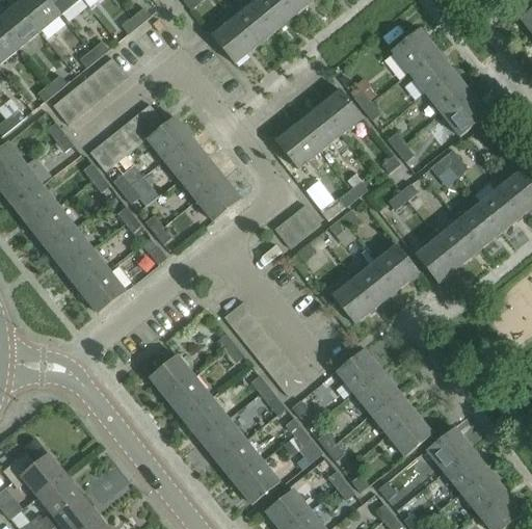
[(60,14),(49,0),(21,0),(17,3),(40,31),(60,14)]
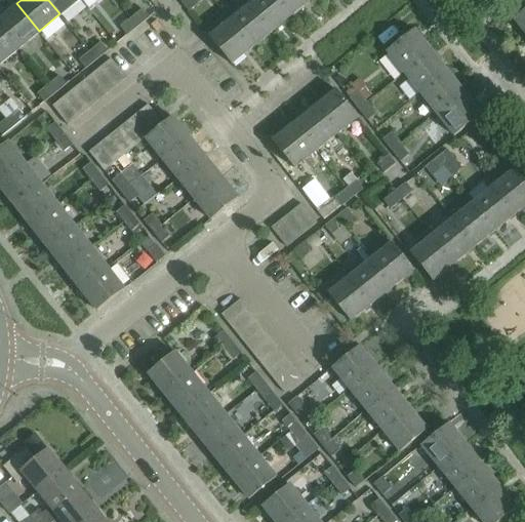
[(48,0),(59,13),(76,0),(48,0)]
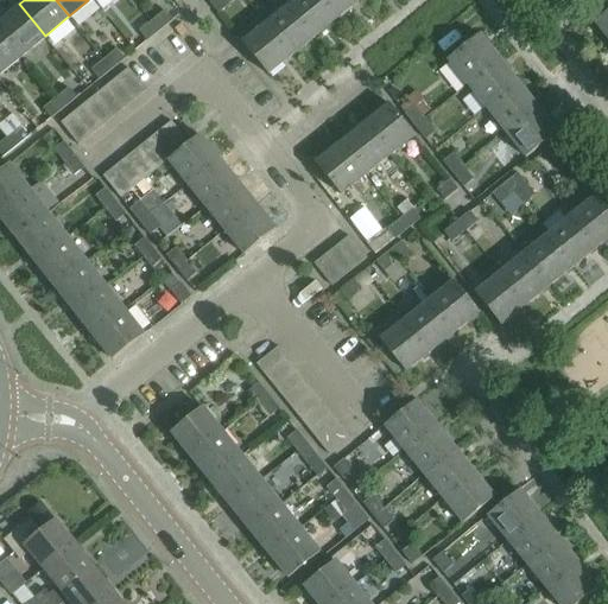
[(230,0),(211,0),(210,1),(219,11),(230,0)]
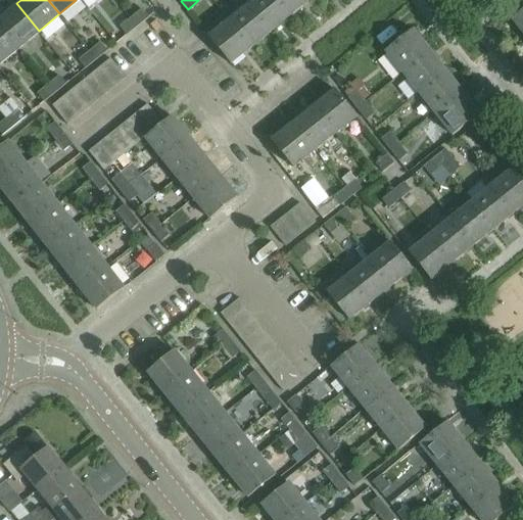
[(250,0),(248,2),(271,29),(290,12),(280,0),(250,0)]
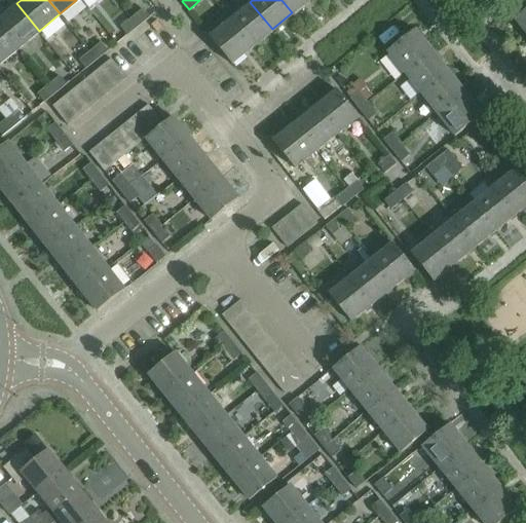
[(282,0),(292,12),(307,0),(282,0)]
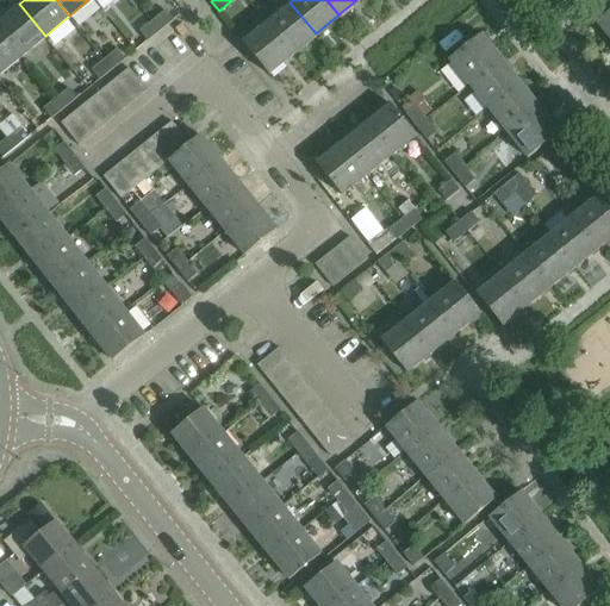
[(290,2),(267,22),(292,52),(316,33),(290,2)]
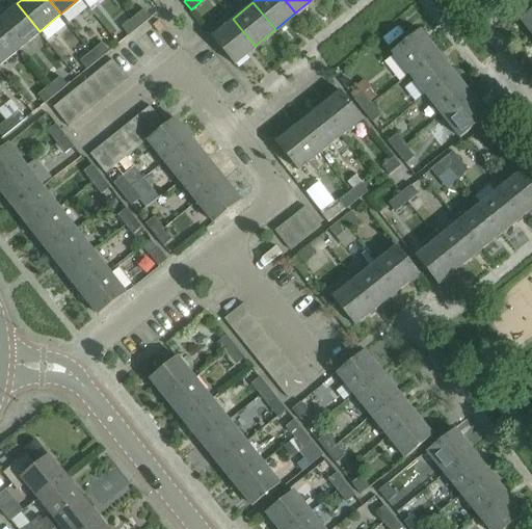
[(17,3),(0,17),(0,26),(18,48),(40,31),(17,3)]
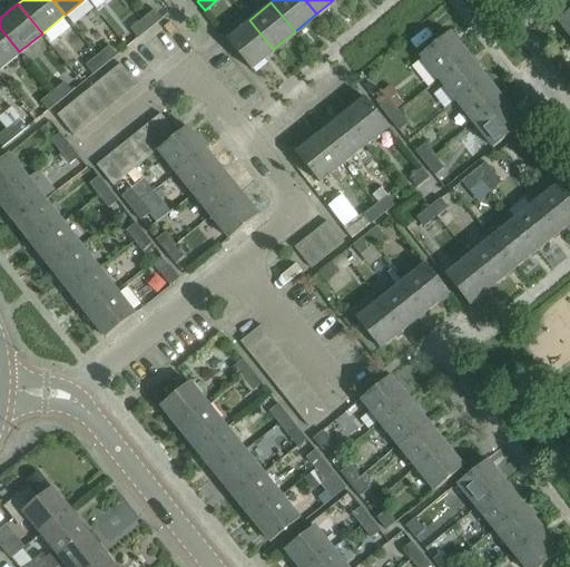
[(154,7),(141,17),(149,27),(161,17),(154,7)]
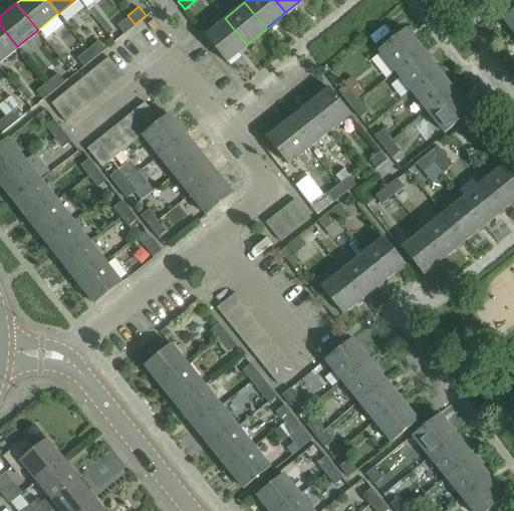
[(513,31),(513,7),(502,17),(513,31)]
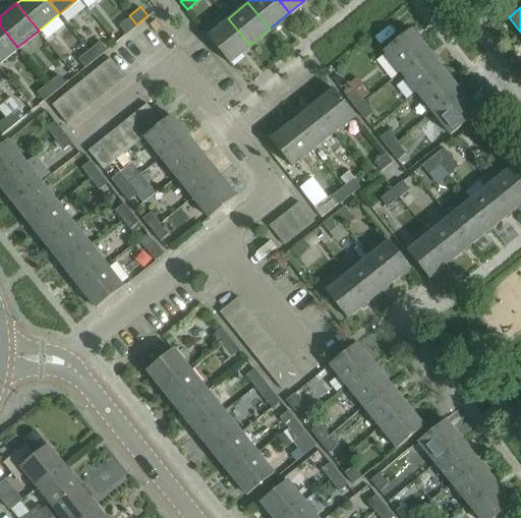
[(136,24),(129,15),(119,24),(125,33),(136,24)]
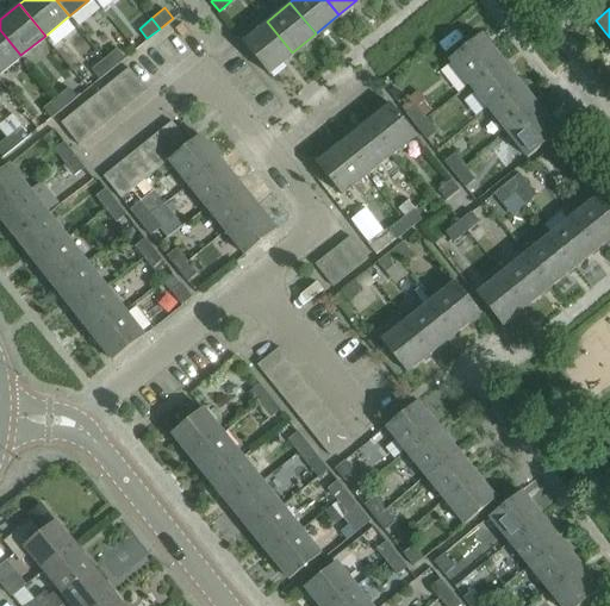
[(267,22),(243,41),(268,72),(292,52),(267,22)]
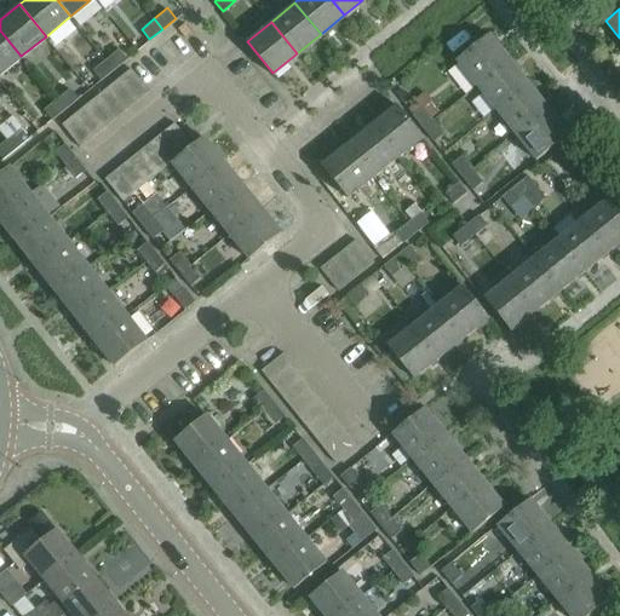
[(0,73),(21,56),(0,30),(0,73)]
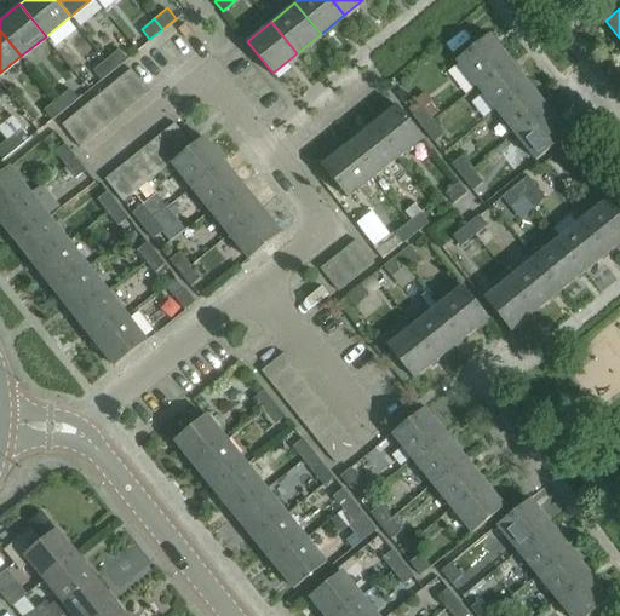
[(509,57),(488,33),(457,58),(476,82),(509,57)]
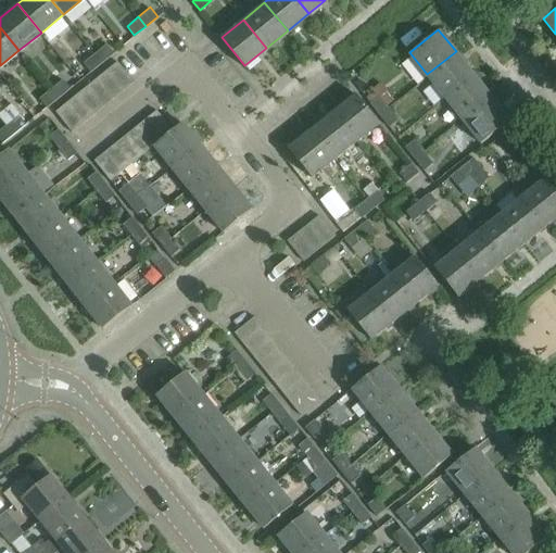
[(101,62),(114,51),(106,42),(93,52),(101,62)]
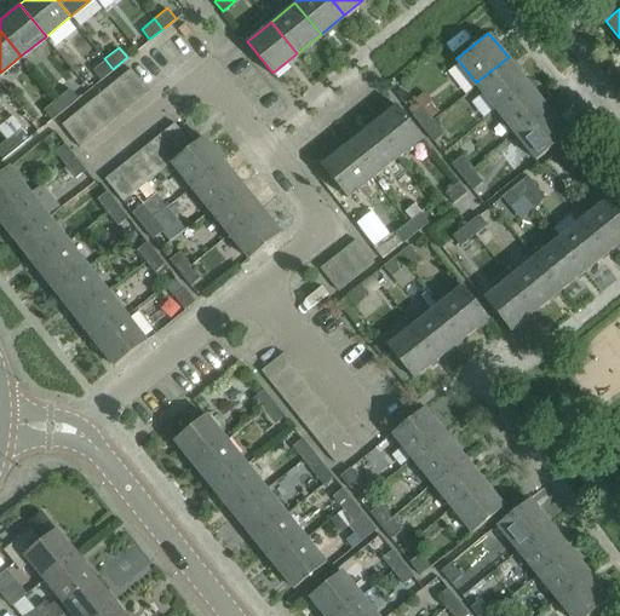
[(528,82),(509,57),(476,82),(497,108),(528,82)]
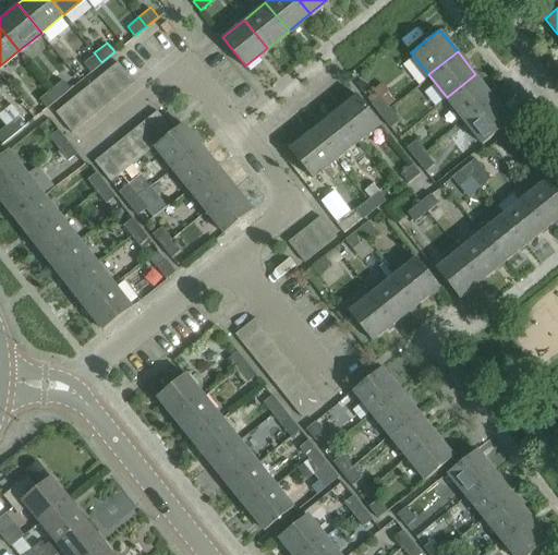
[(101,62),(94,52),(83,61),(91,71),(101,62)]
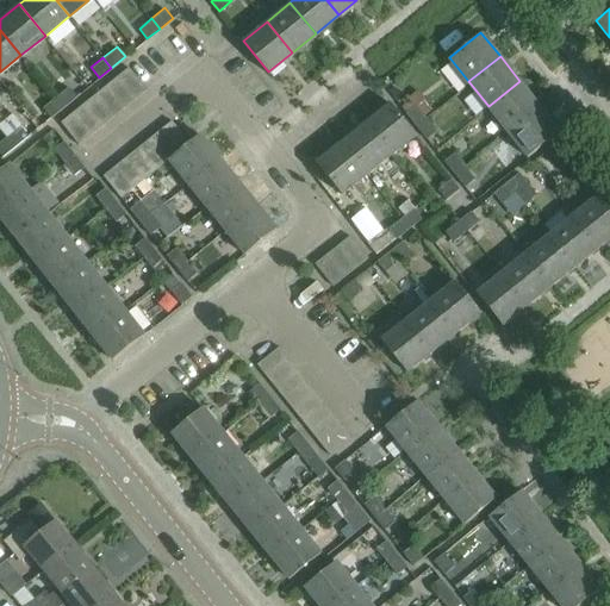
[(147,87),(129,66),(117,75),(136,97),(147,87)]
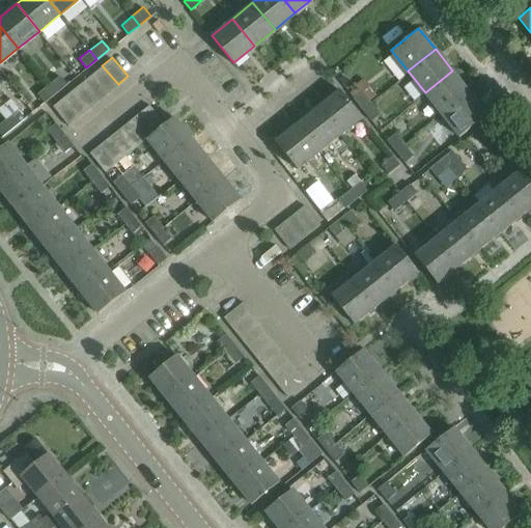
[(118,84),(102,65),(92,73),(108,92),(118,84)]
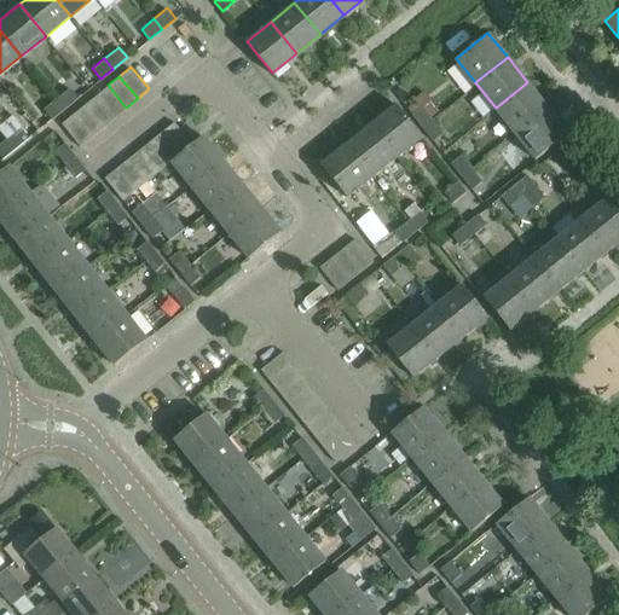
[(548,108),(527,82),(496,108),(515,133),(548,108)]
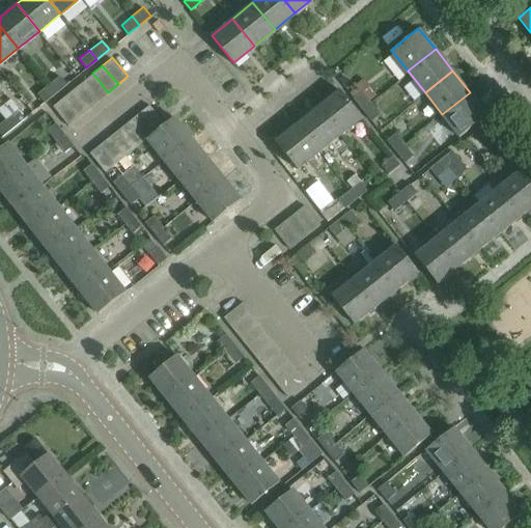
[(108,92),(92,73),(82,81),(98,101),(108,92)]
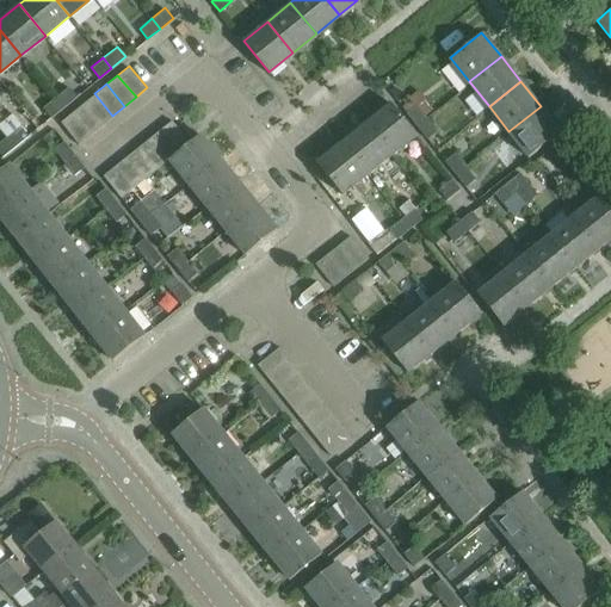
[(68,85),(54,97),(62,107),(76,95),(68,85)]
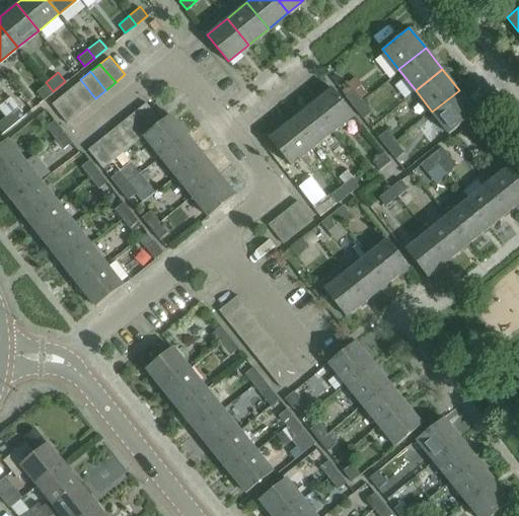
[(95,98),(80,79),(71,87),(86,105),(95,98)]
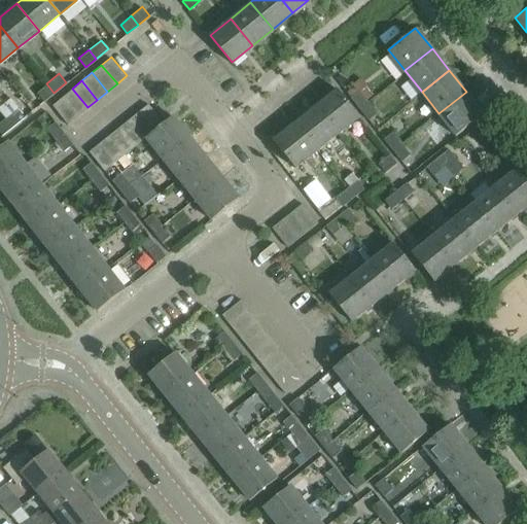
[(54,93),(46,83),(36,92),(43,101),(54,93)]
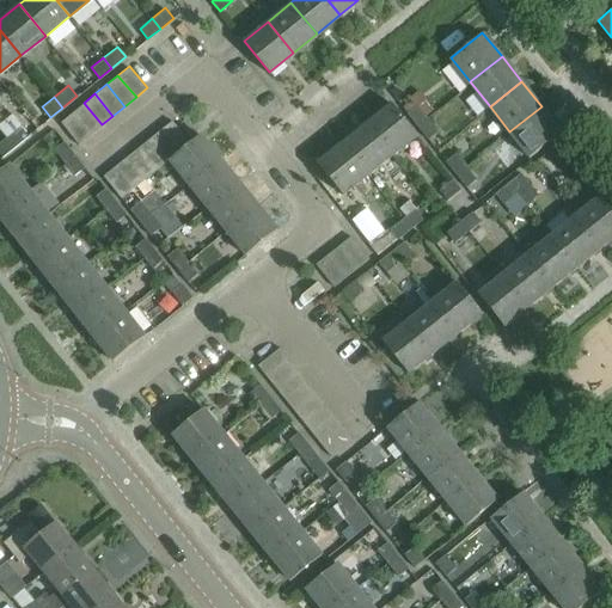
[(392,102),(367,122),(392,154),(417,134),(392,102)]
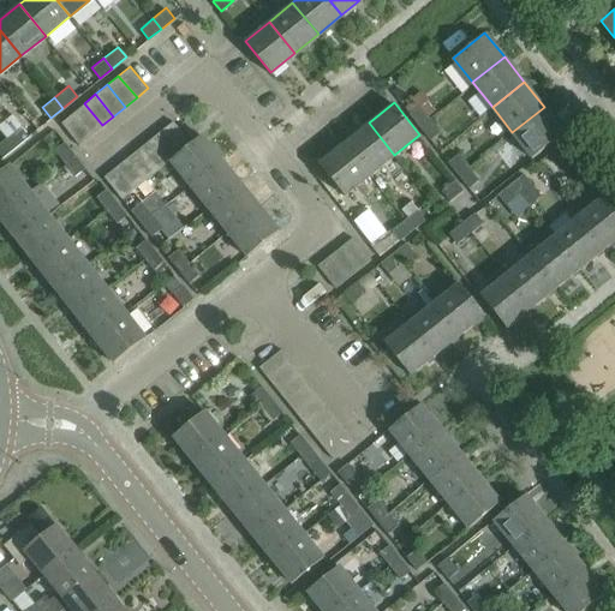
[(84,103),(72,113),(90,135),(102,125),(84,103)]
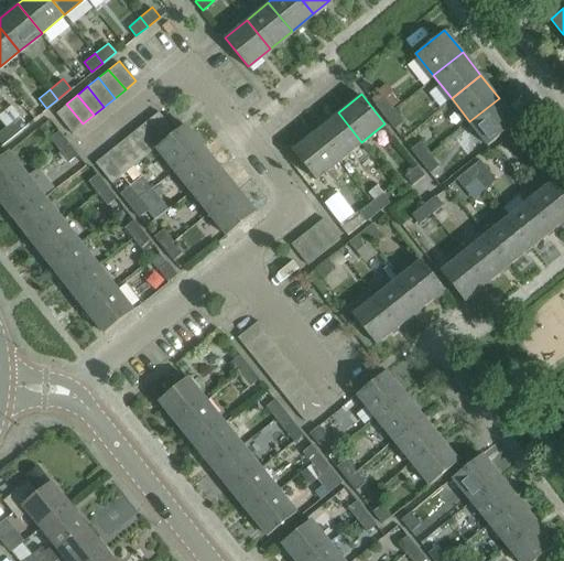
[(383,115),(393,107),(383,95),(375,103),(383,115)]
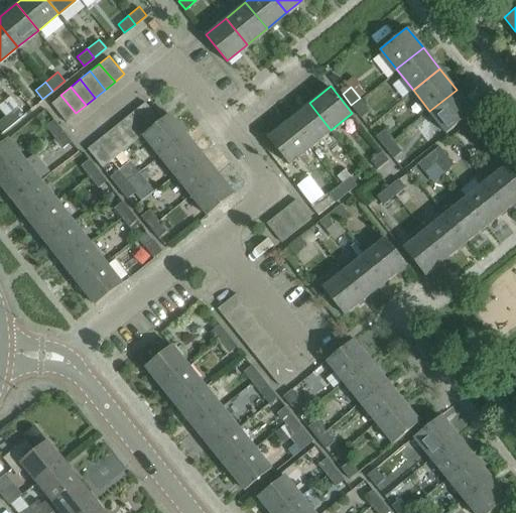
[(473,110),(457,90),(429,111),(446,131),(473,110)]
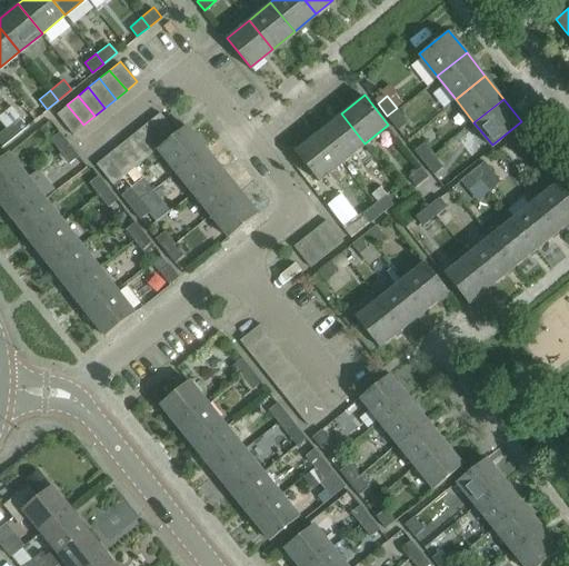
[(83,125),(67,105),(57,112),(73,133),(83,125)]
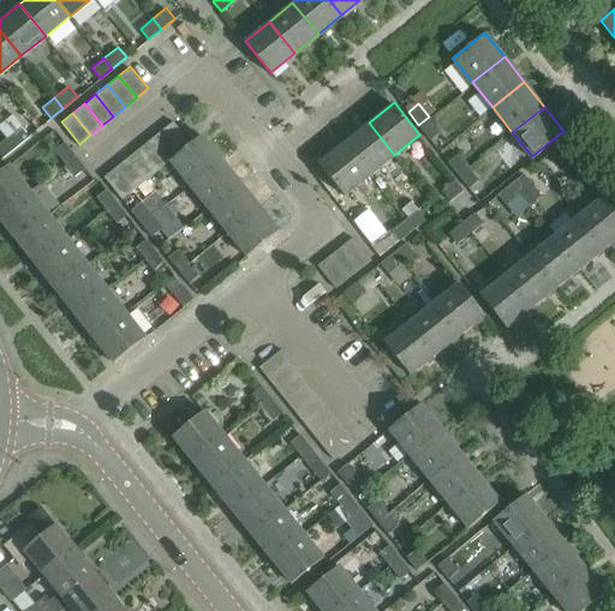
[(429,117),(418,125),(430,139),(440,131),(429,117)]
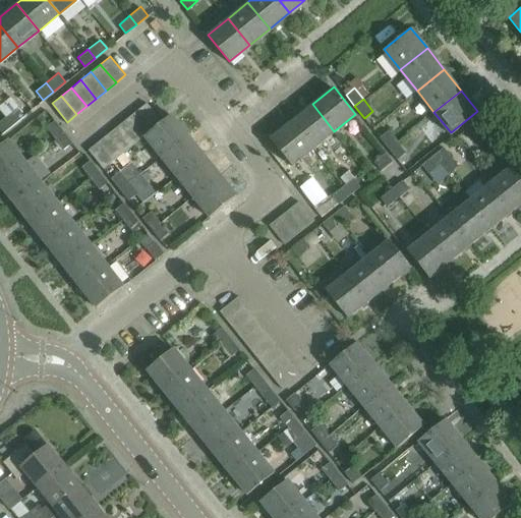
[(405,99),(384,113),(390,123),(411,109),(405,99)]
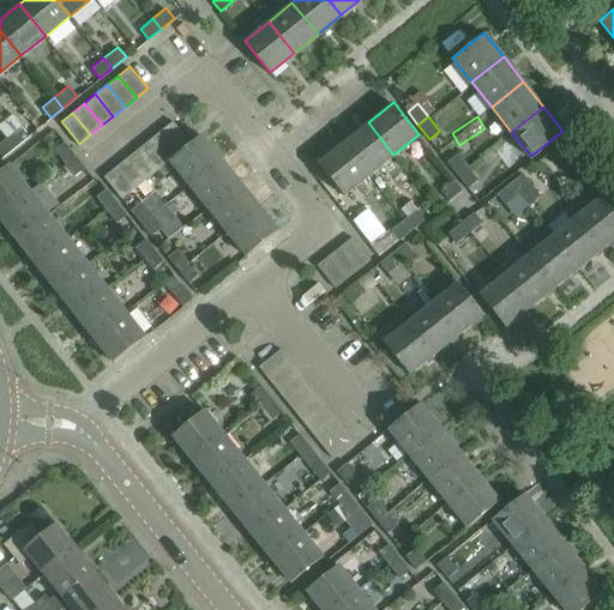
[(191,142),(173,120),(161,128),(179,151),(191,142)]
